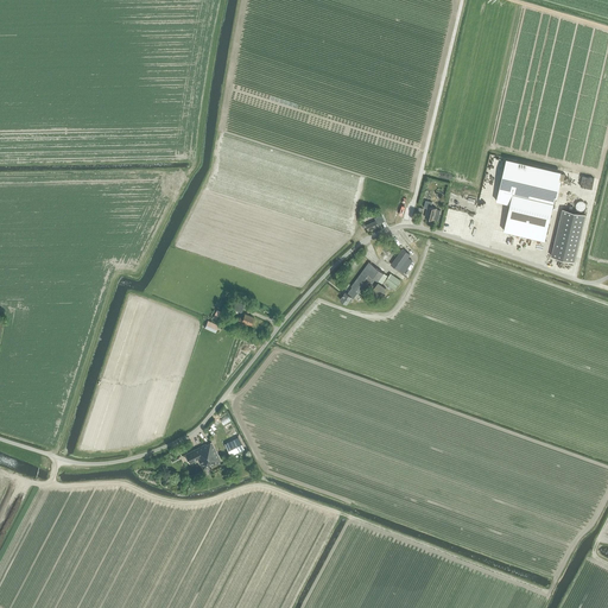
[(506,160),(496,201),(510,204),(504,230),(545,240),(561,173),(506,160)]
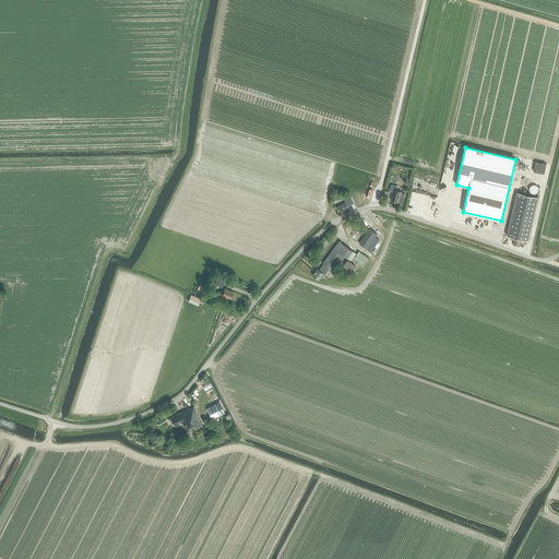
[(399,202),(399,201),(403,202),(405,193),(402,192),(396,190),(397,186),(391,185),(390,191),(393,191),(391,200),(399,202)]
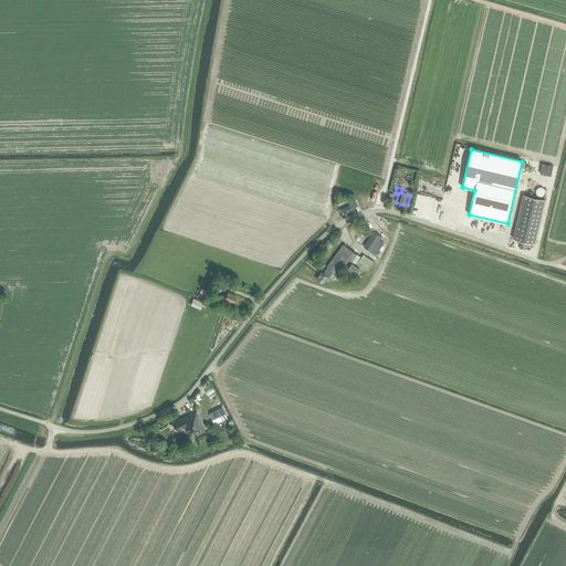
[(524,195),(513,239),(534,243),(545,199),(524,195)]
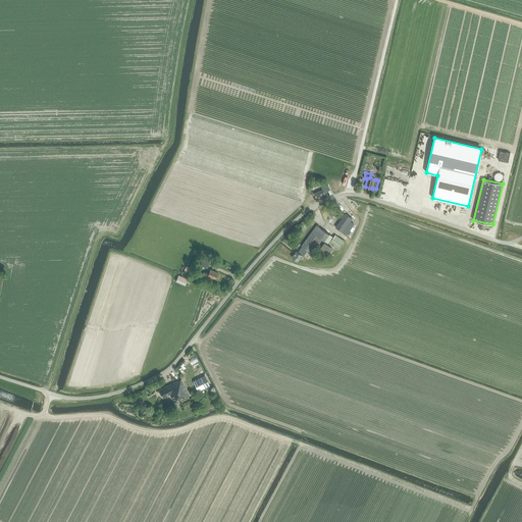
[(323,190),(314,194),(316,198),(325,194),(324,193),(323,190)]
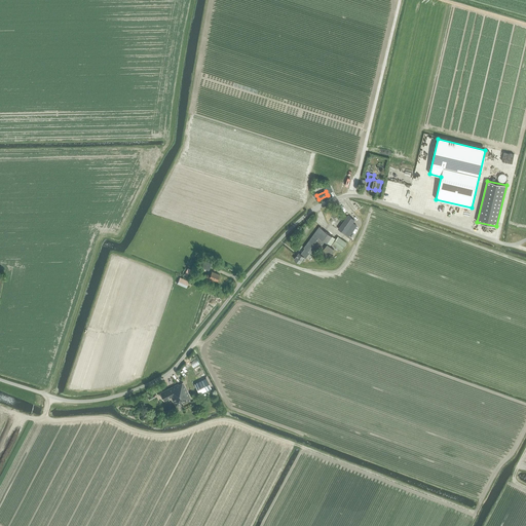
[(348,215),(338,229),(349,236),(357,226),(352,223),(354,220),(348,215)]
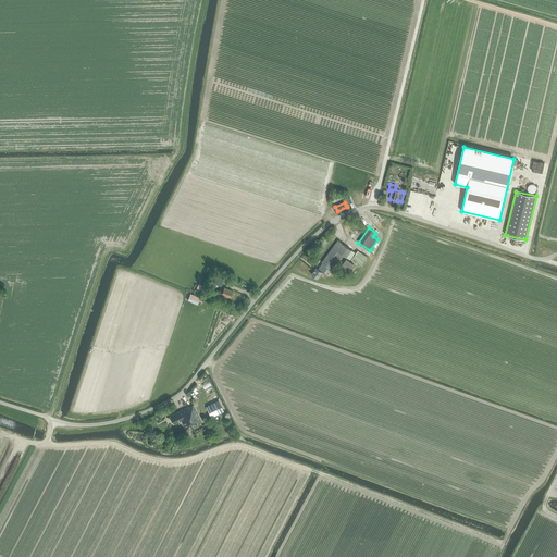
[(317,268),(312,274),(314,276),(318,279),(322,272),(324,273),(329,268),(332,270),(337,262),(342,265),(342,267),(338,270),(345,275),(348,271),(354,263),(347,259),(344,263),(338,260),(343,255),(346,257),(350,259),(356,254),(351,250),(347,247),(338,240),(322,262),(323,263),(319,269),(317,268)]
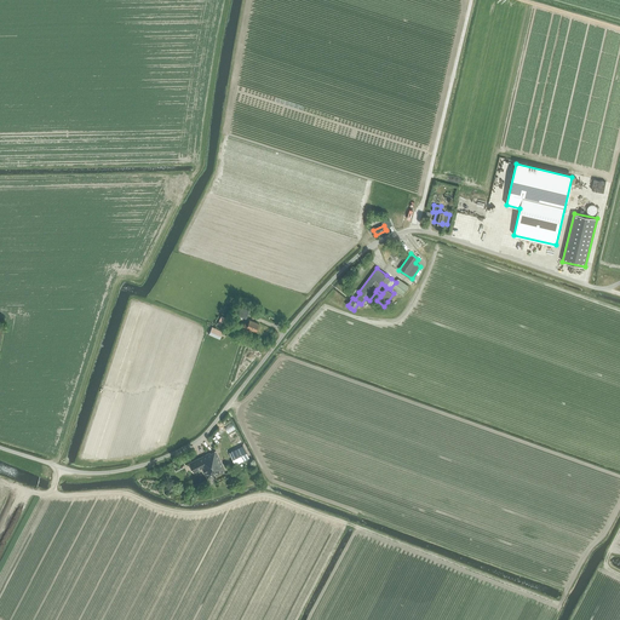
[(394,287),(392,288),(403,294),(406,291),(408,287),(399,280),(397,282),(394,287)]
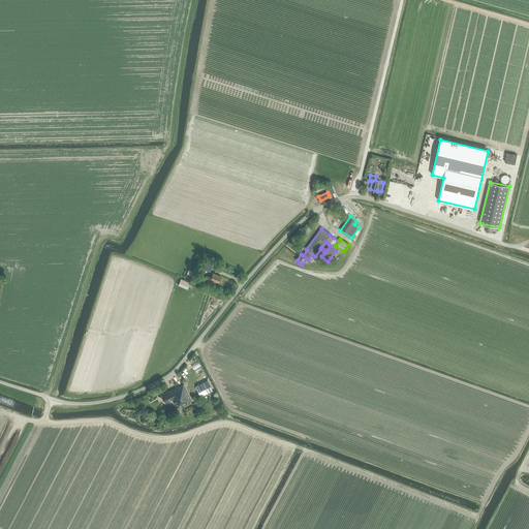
[(200,268),(210,272),(214,262),(204,258),(200,268)]
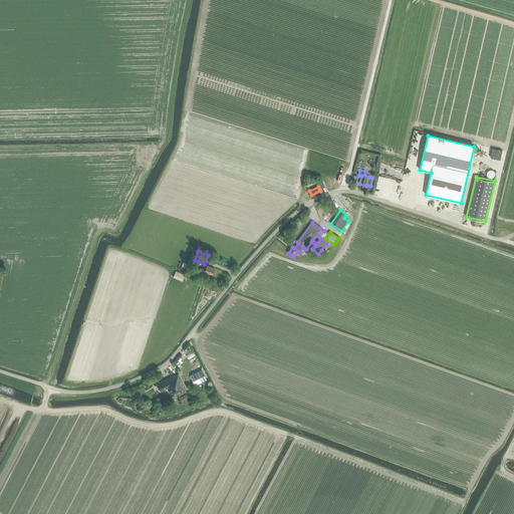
[(201,272),(204,273),(208,275),(209,273),(212,274),(214,268),(207,265),(205,269),(203,268),(201,272)]
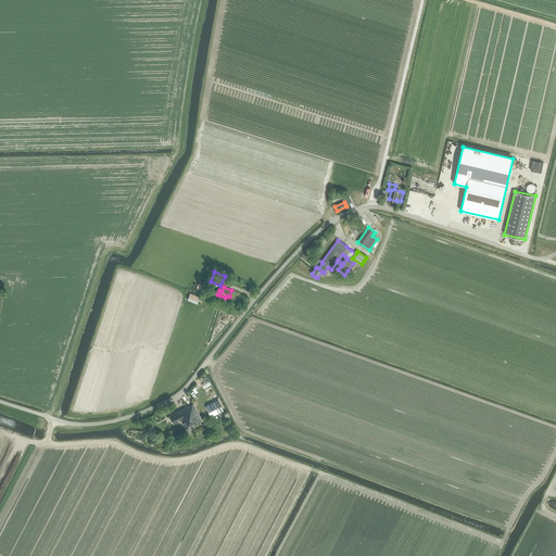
[(190,293),(187,300),(197,304),(200,298),(190,293)]
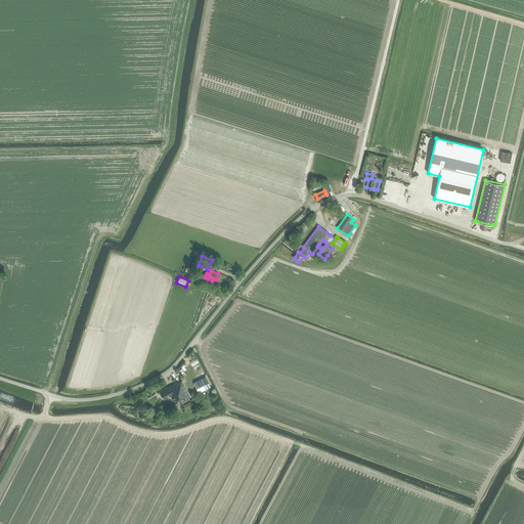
[(199,392),(210,386),(205,377),(193,382),(199,392)]
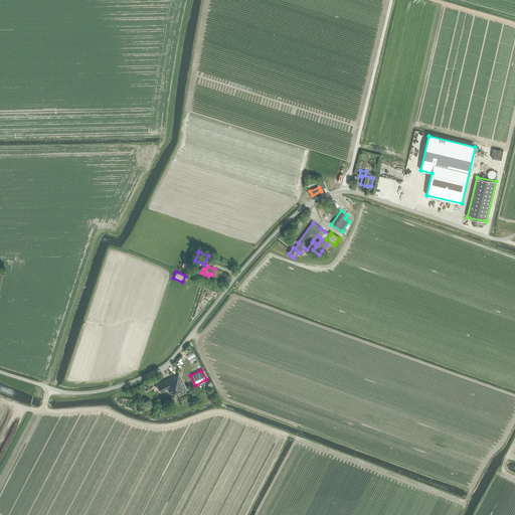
[(161,392),(168,389),(172,397),(187,390),(179,375),(175,377),(174,376),(157,385),(161,392)]
